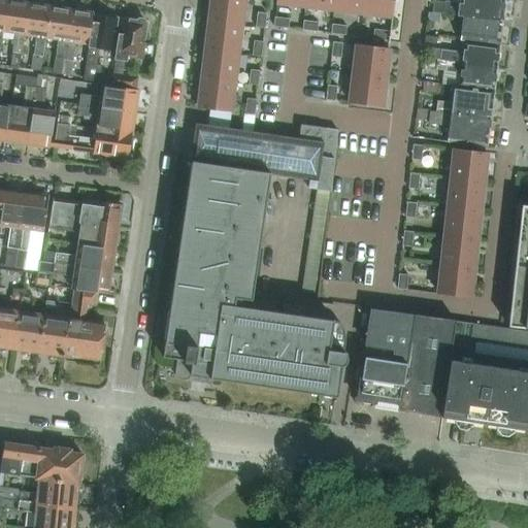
[(6,2),(1,32),(3,32),(13,34),(8,66),(18,67),(23,35),(28,5),(21,4),(19,1),(11,0),(9,2),(6,2)]
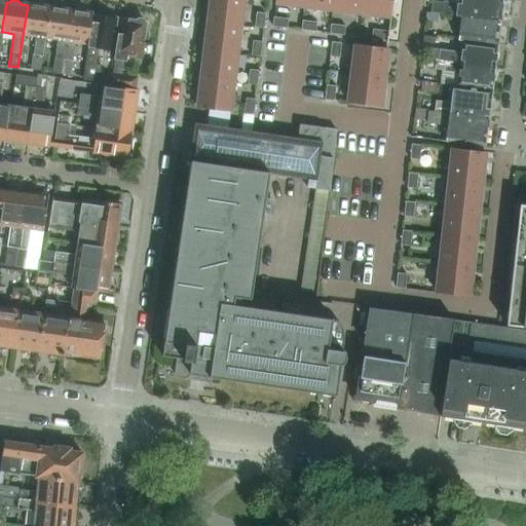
[(207,0),(207,6),(210,6),(208,22),(239,25),(241,0),(207,0)]
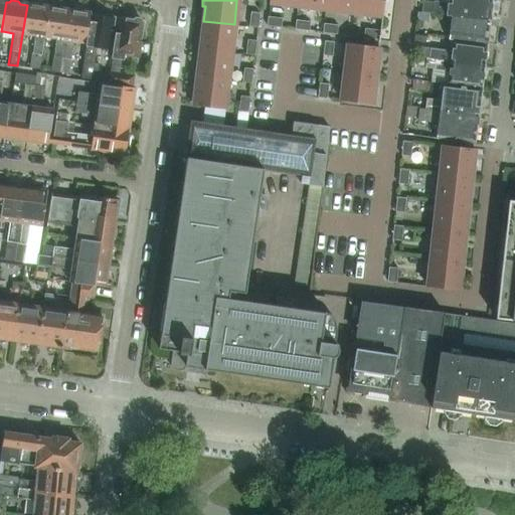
[(298,0),(297,6),(325,9),(326,0),(298,0)]
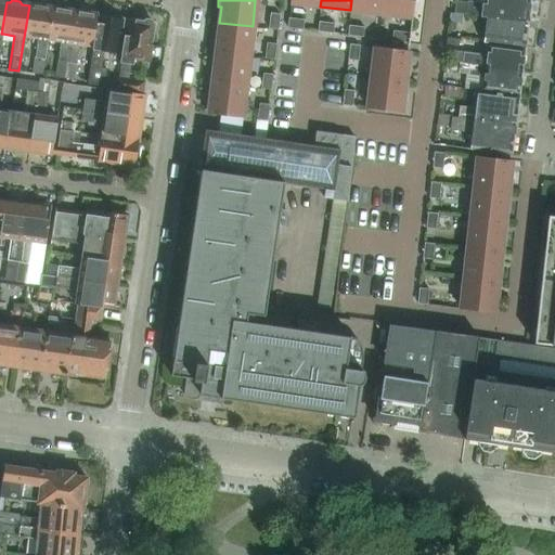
[(351,0),(350,10),(381,13),(382,0),(351,0)]
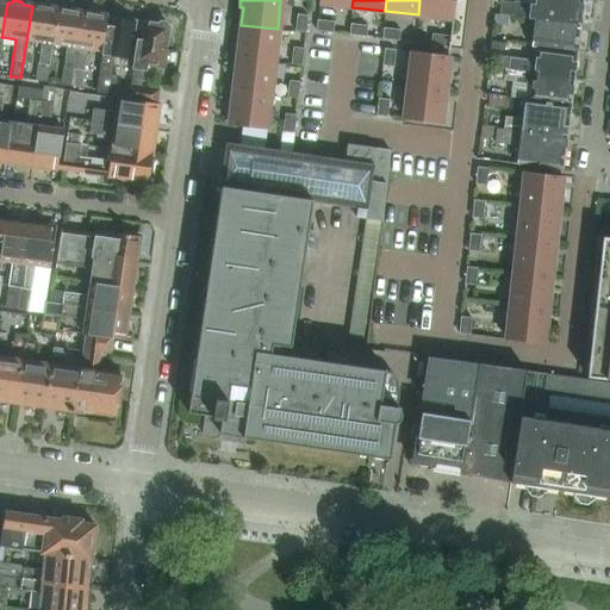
[(419,0),(418,14),(453,19),(454,0),(419,0)]
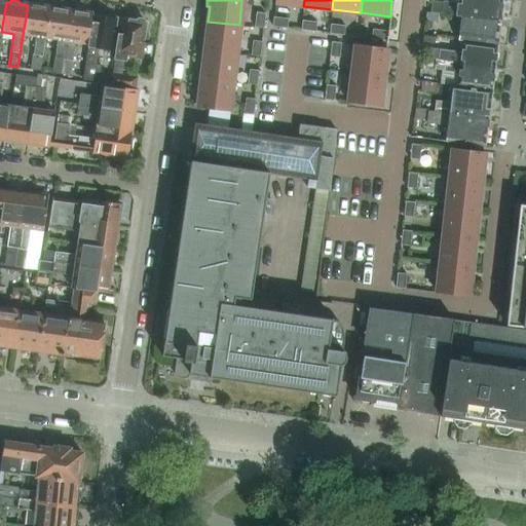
[(431,1),(429,12),(441,13),(454,14),(499,21),(500,21),(500,13),(501,0),(460,0),(460,3),(449,1),(442,1),(442,2),(431,1)]
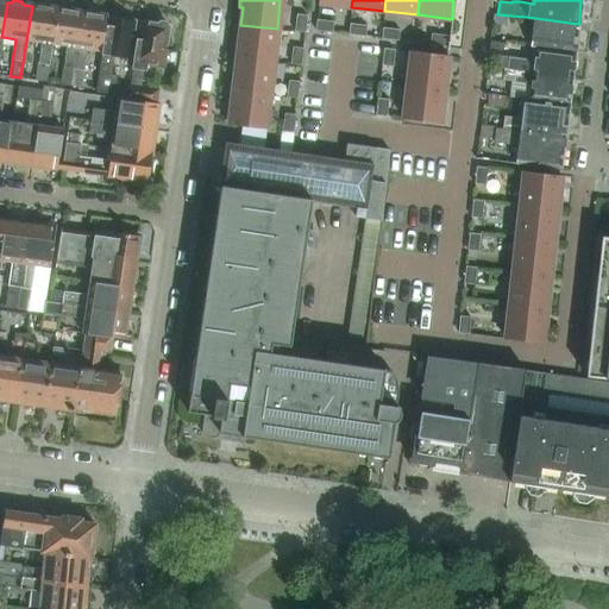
[(32,6),(26,41),(39,43),(37,62),(48,64),(51,44),(57,10),(48,8),(45,5),(38,4),(35,6),(32,6)]
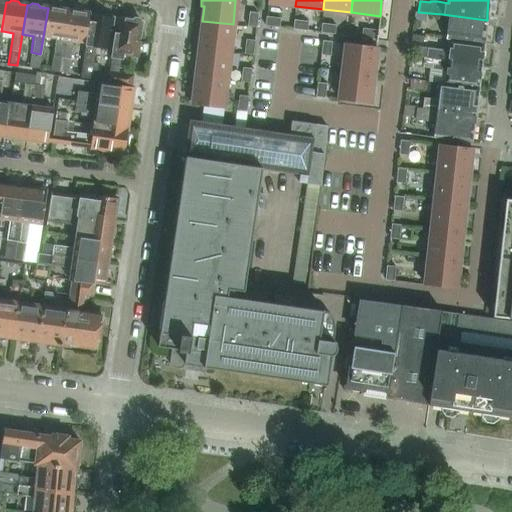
[(48,8),(43,37),(54,39),(51,55),(61,57),(68,11),(61,10),(59,7),(53,6),(50,8),(48,8)]
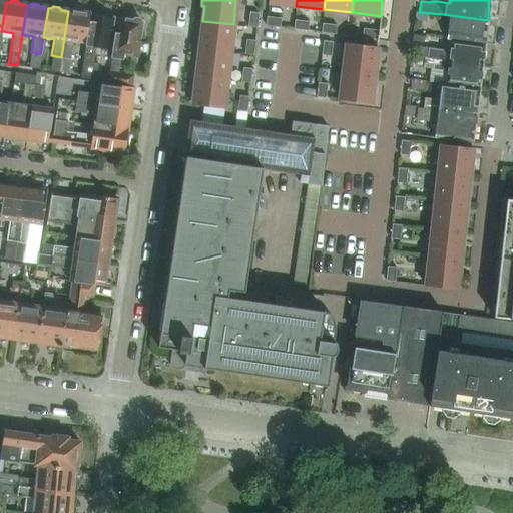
[(61,57),(59,71),(68,72),(72,42),(84,44),(89,15),(89,14),(86,14),(84,11),(78,10),(75,12),(68,11),(61,57)]
